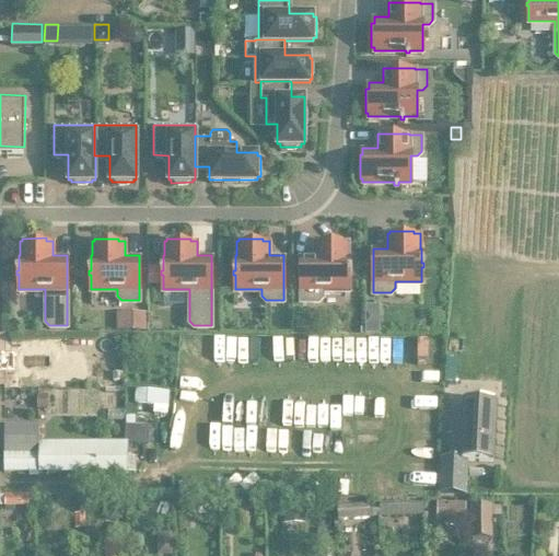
[(349,275),(351,275),(351,270),(349,270),(349,255),(348,255),(348,241),(341,241),(341,239),(317,239),(317,241),(315,241),(315,255),(301,255),(301,300),(318,300),(323,296),(323,289),(349,289),(349,275)]
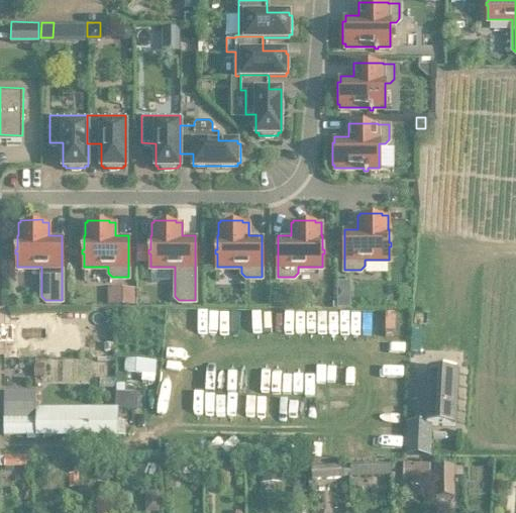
[(146,241),(136,241),(136,260),(146,260),(146,241)]
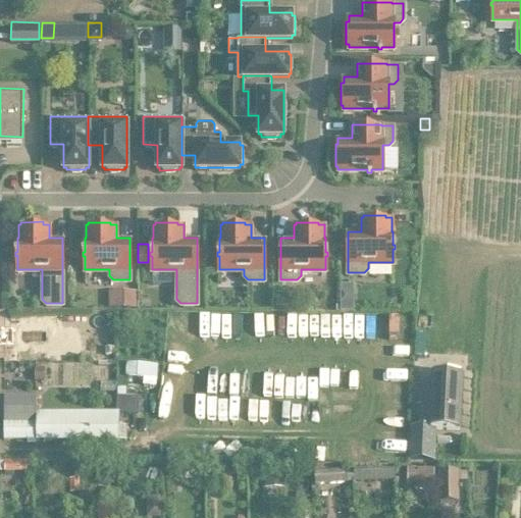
[(353,285),(341,285),(341,311),(353,311),(353,285)]
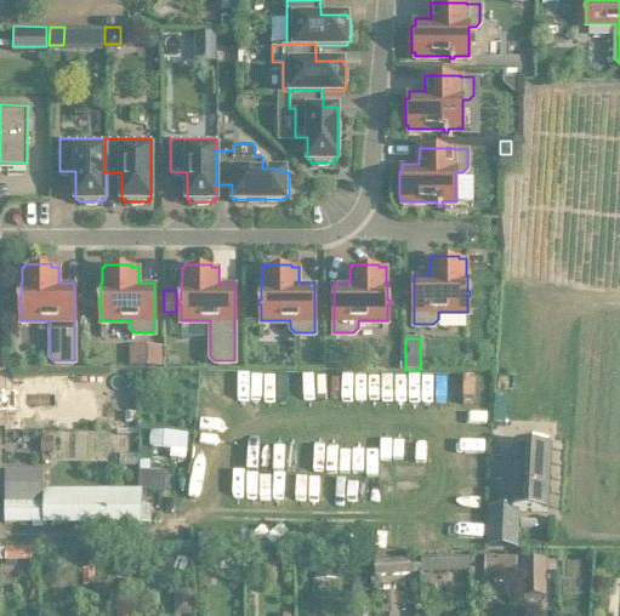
[(159,343),(130,344),(131,363),(159,363),(159,343)]
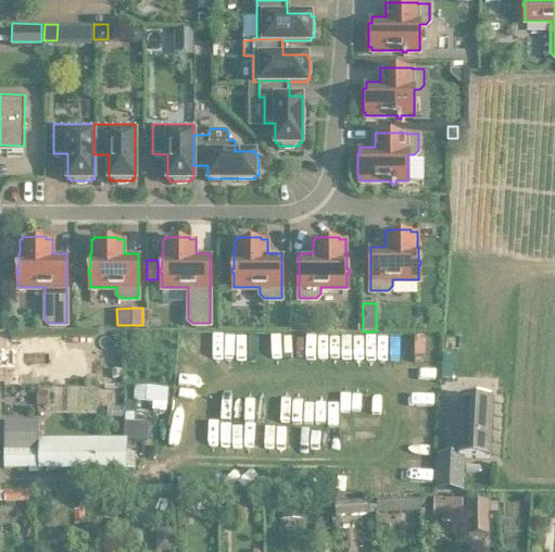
[(466,333),(444,331),(441,379),(464,380),(466,333)]
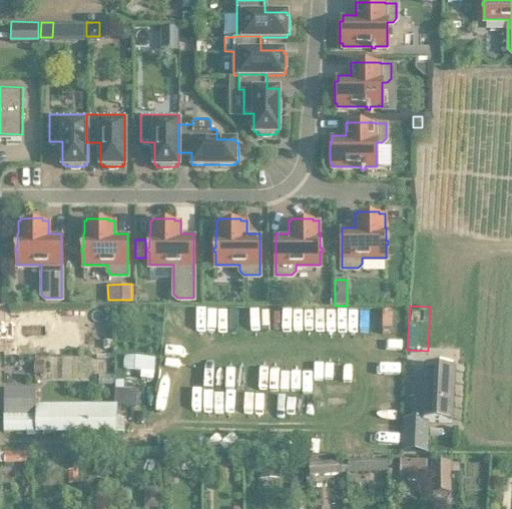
[(154,368),(154,357),(125,355),(124,366),(154,368)]
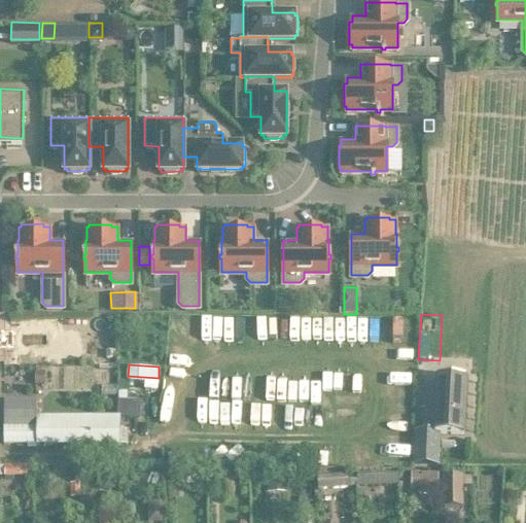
[(34,382),(44,382),(45,369),(34,369),(34,382)]
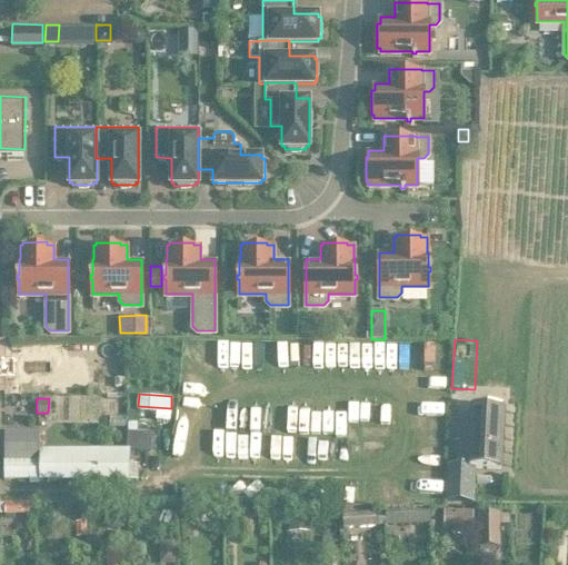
[(448,464),(447,492),(446,496),(472,497),(472,492),(474,465),(501,466),(504,406),(470,405),(467,464),(448,464)]
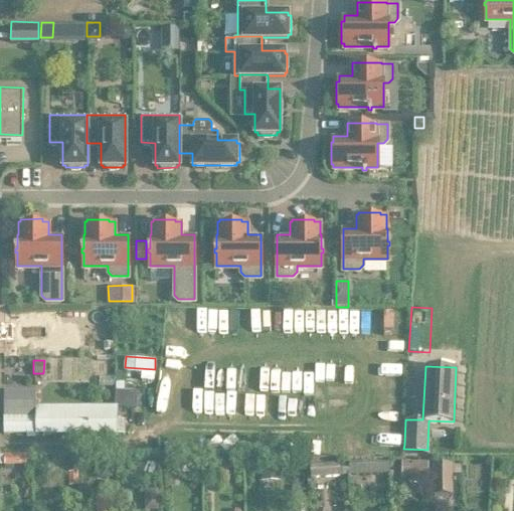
[(4,387),(4,400),(35,400),(35,388),(4,387)]
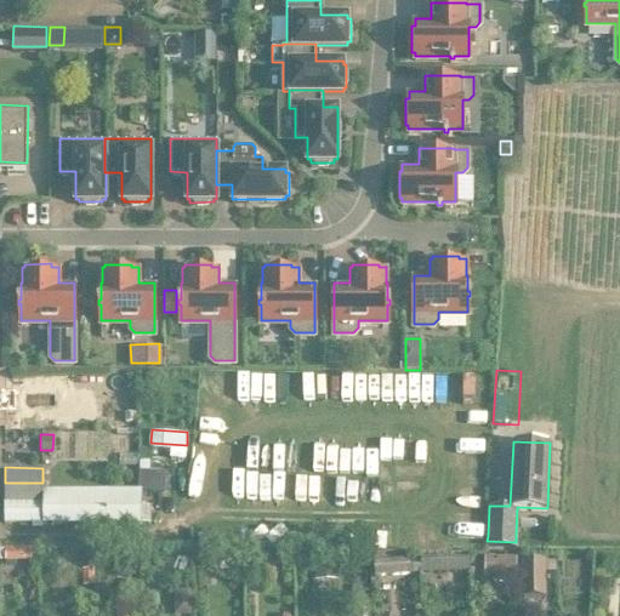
[(43,483),(5,483),(4,497),(41,498),(43,486),(43,483)]
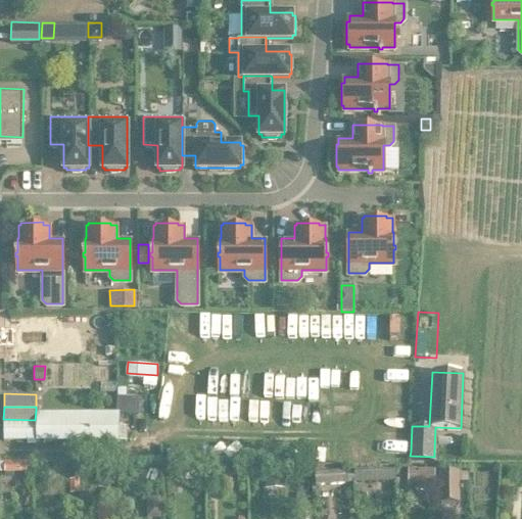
[(77,410),(36,410),(35,420),(36,420),(36,438),(77,439),(77,410)]
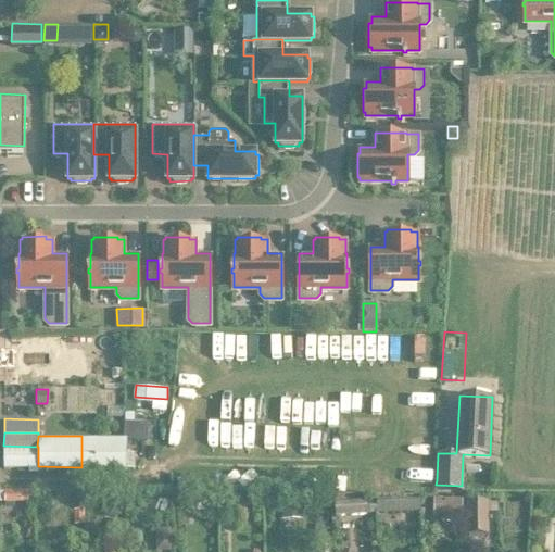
[(82,467),(126,467),(126,436),(82,436),(82,467)]
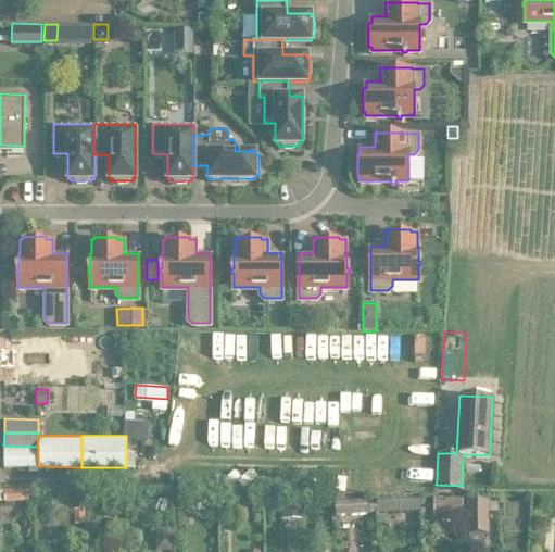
[(38,447),(37,447),(3,446),(3,465),(28,465),(28,469),(38,469),(38,466),(38,447)]
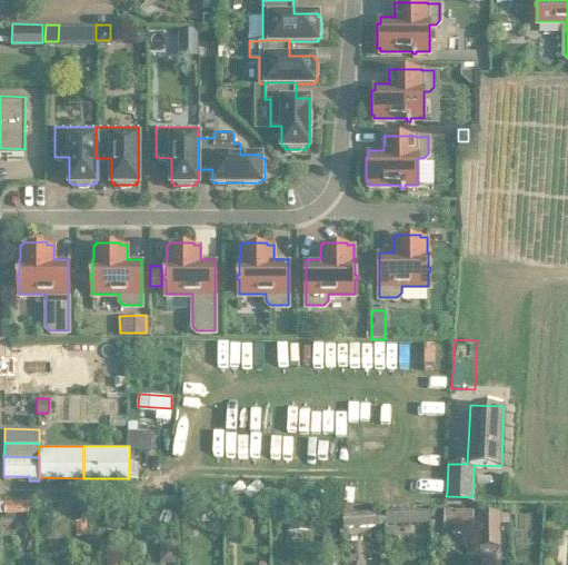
[(5,513),(29,513),(29,497),(3,498),(5,513)]
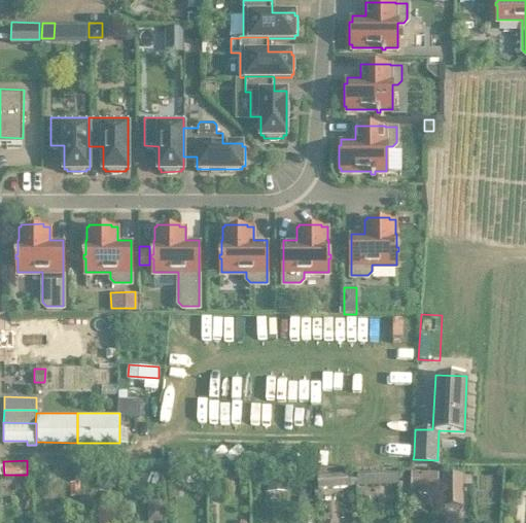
[(384,469),(384,482),(398,481),(397,468),(384,469)]
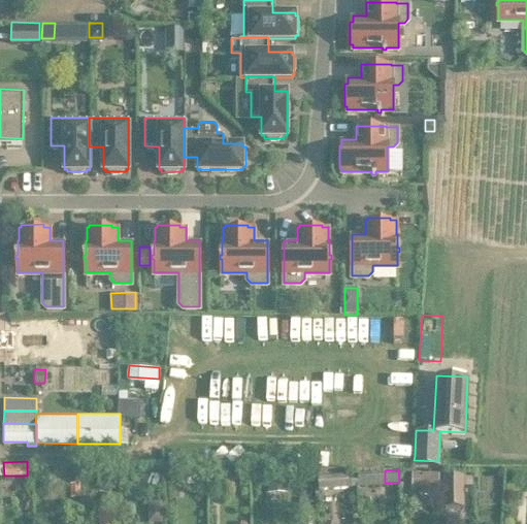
[(318,487),(348,486),(347,472),(318,473),(318,487)]
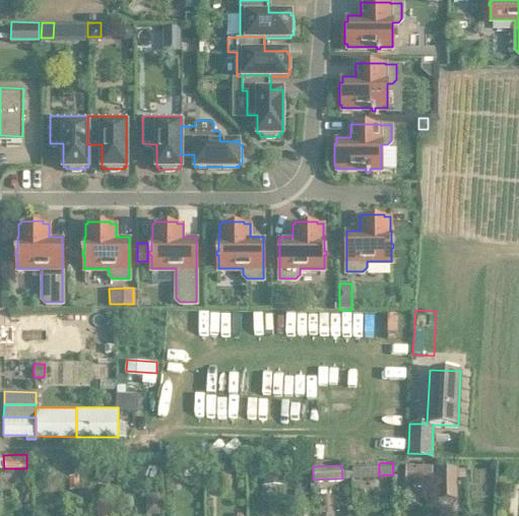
[(425,480),(425,465),(406,465),(406,480),(425,480)]
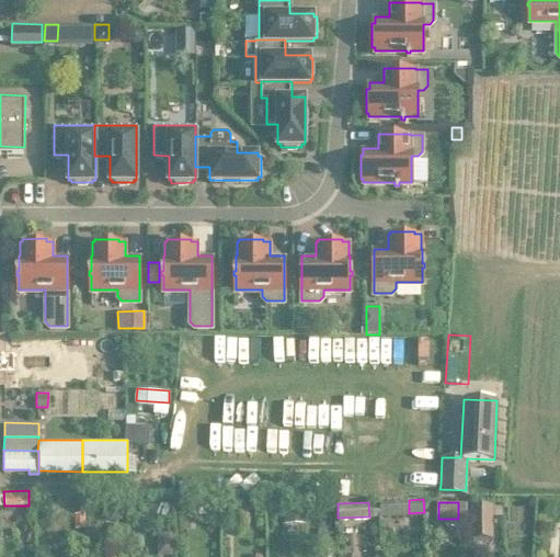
[(121,503),(107,504),(109,519),(123,518),(121,503)]
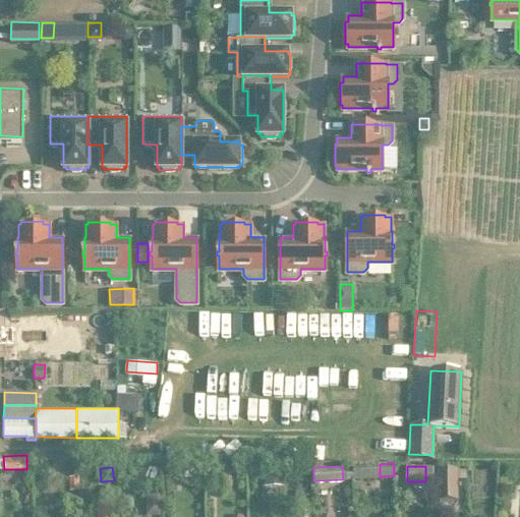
[(282,480),(282,467),(264,467),(264,480),(282,480)]
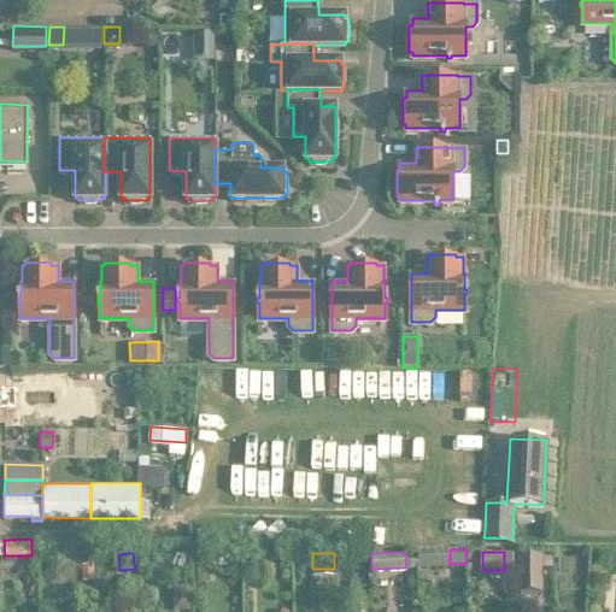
[(543,587),(543,555),(520,555),(520,587),(543,587)]
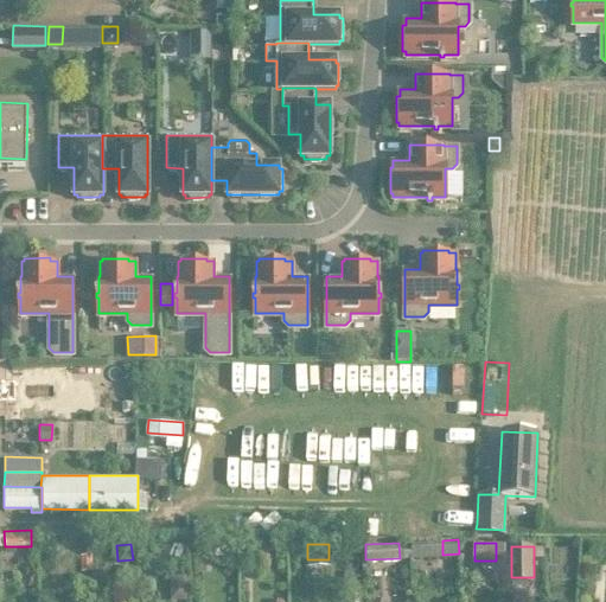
[(359,601),(359,591),(350,593),(349,601),(359,601)]
